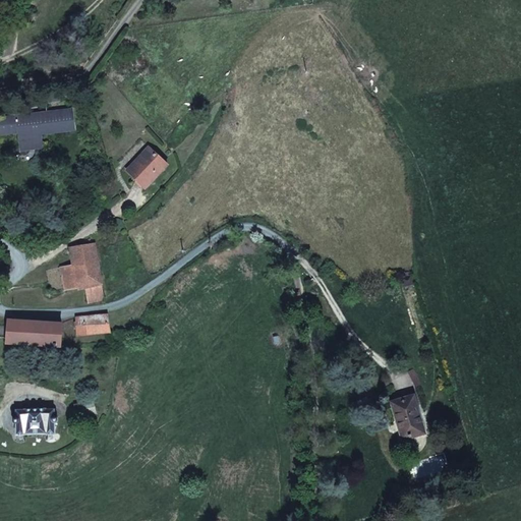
[(46,103),(61,101),(60,90),(45,92),(46,103)]
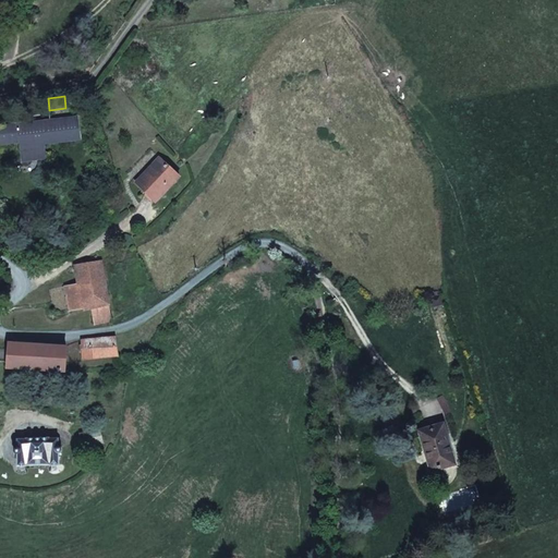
[(23,161),(46,158),(44,144),(80,140),(77,118),(40,122),(41,129),(37,129),(36,123),(0,126),(0,131),(1,144),(21,142),(23,161)]
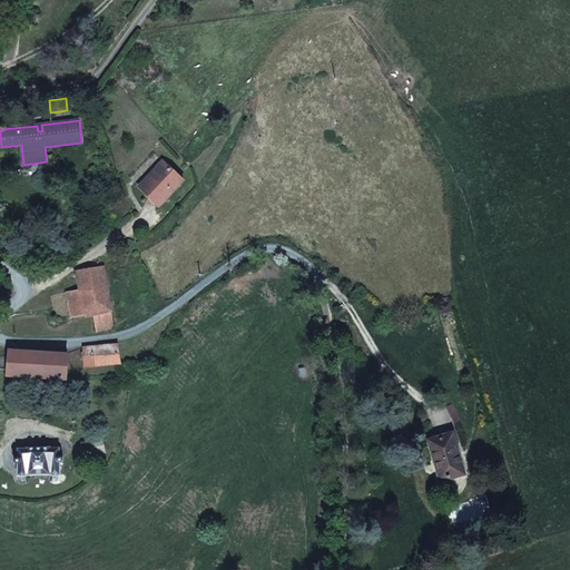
[(139,188),(159,207),(167,198),(164,195),(180,178),(164,161),(139,188)]
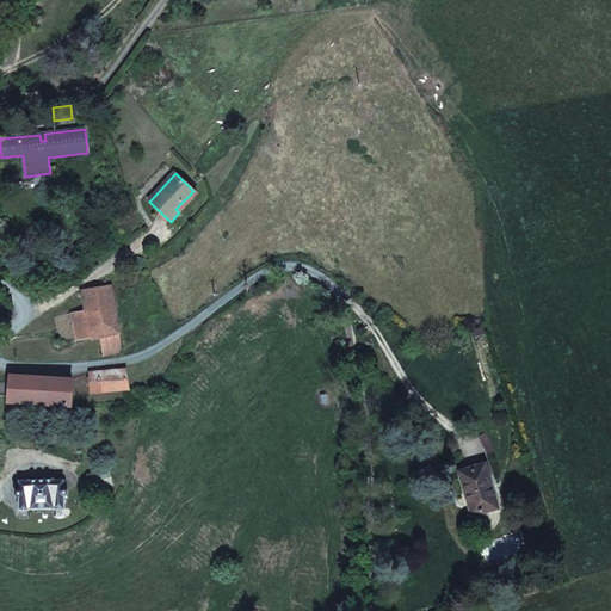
[(197,193),(193,191),(176,209),(179,213),(197,193)]
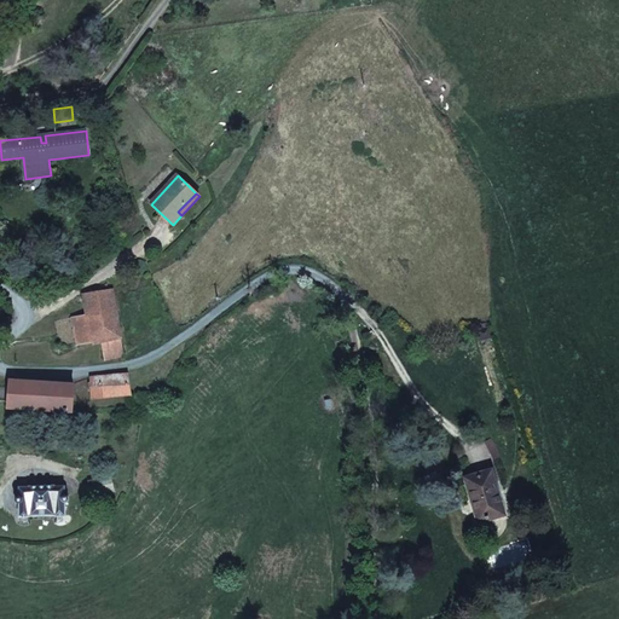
[(103,343),(121,340),(113,289),(84,294),(87,314),(73,318),(79,346),(103,343)]
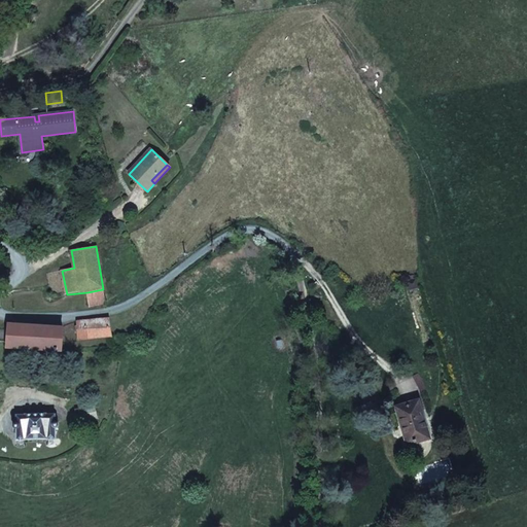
[(408,282),(410,289),(417,287),(415,280),(408,282)]
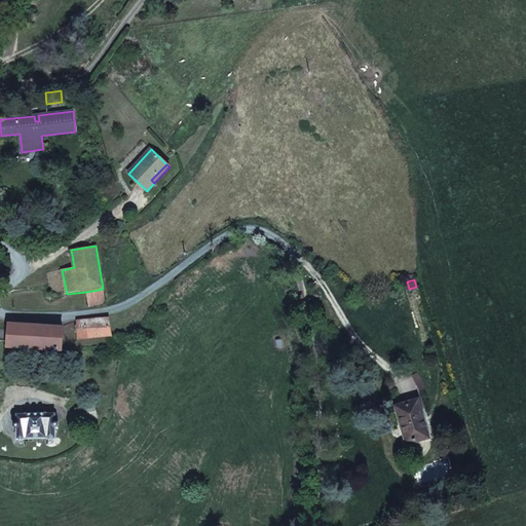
[(87,292),(89,306),(106,303),(103,289),(87,292)]
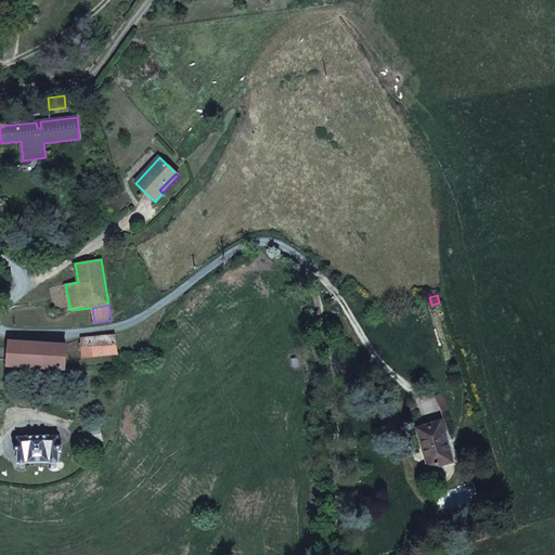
[(91,338),(81,339),(82,357),(116,355),(115,336),(91,338)]
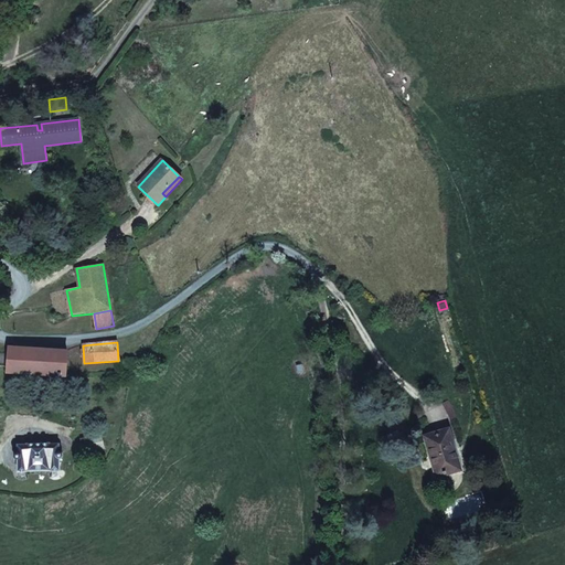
[(10,348),(8,373),(65,376),(67,351),(10,348)]
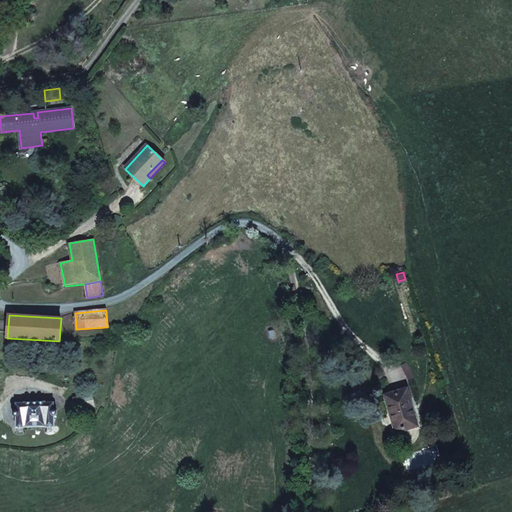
[(407,363),(402,366),(409,381),(415,379),(407,363)]
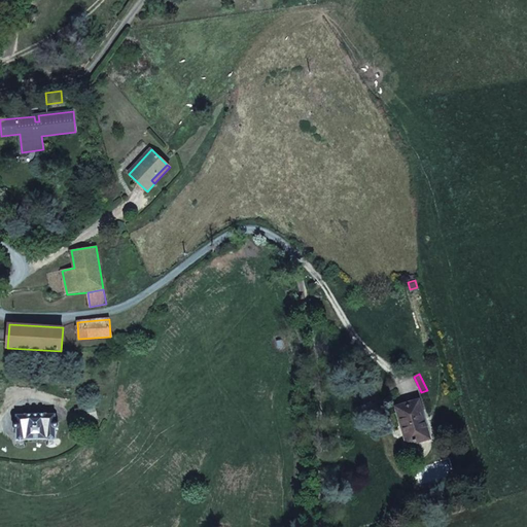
[(418,401),(396,408),(408,445),(429,437),(418,401)]
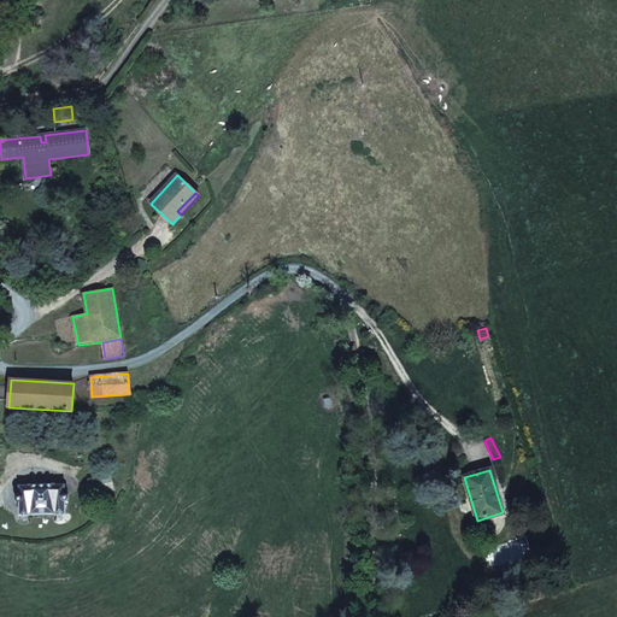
[(115,489),(111,475),(89,480),(93,494),(115,489)]
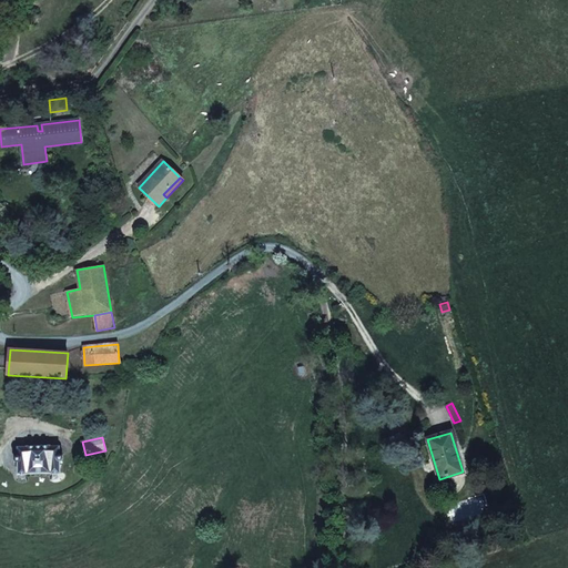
[(19,462),(19,474),(60,474),(60,460),(61,460),(62,459),(63,457),(61,456),(60,455),(60,447),(50,448),(50,447),(28,447),(28,448),(18,448),(18,456),(17,456),(16,458),(16,459),(17,462),(19,462)]
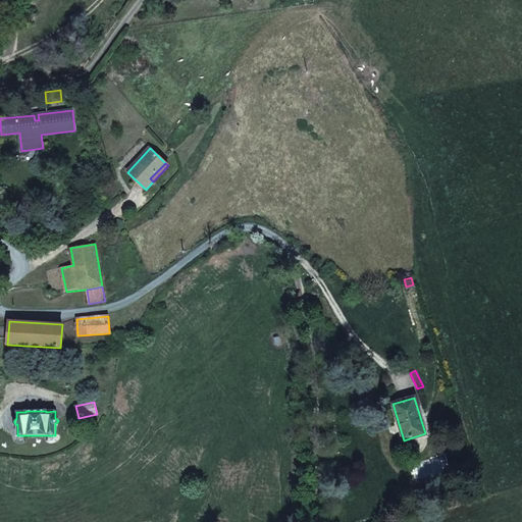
[(416,489),(418,499),(425,497),(422,487),(416,489)]
